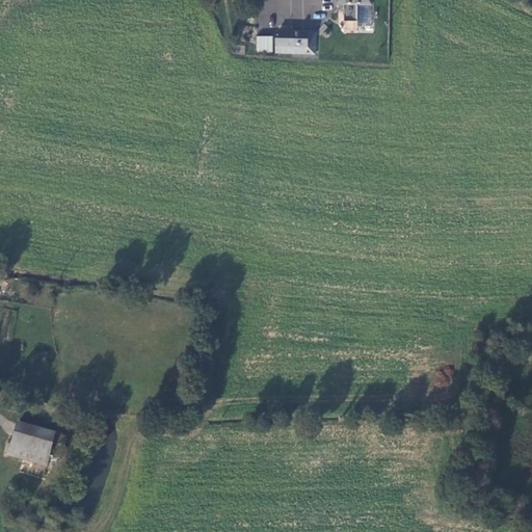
[(371,2),(370,0),(342,0),(343,1),(345,2),(344,19),(357,20),(357,2),(371,2)]
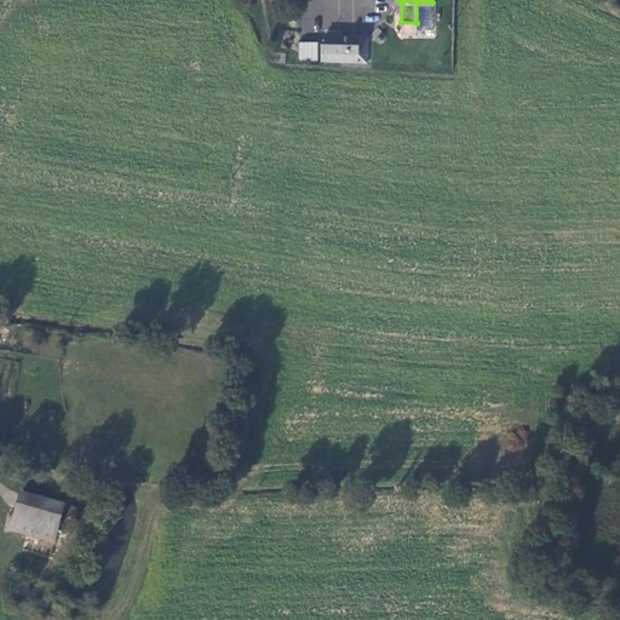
[(320,63),(367,64),(368,40),(321,38),(320,63)]
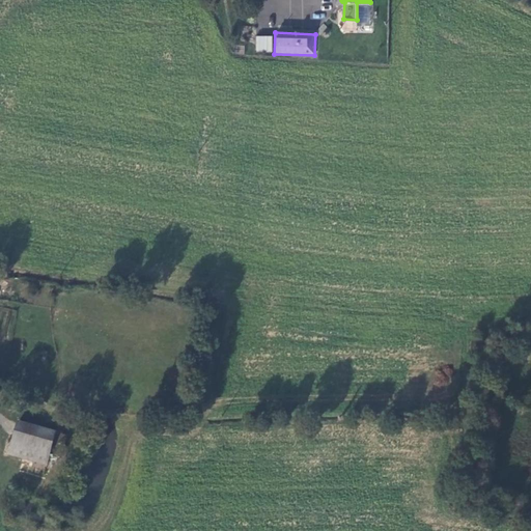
[(255,53),(272,53),(272,37),(256,37),(255,53)]
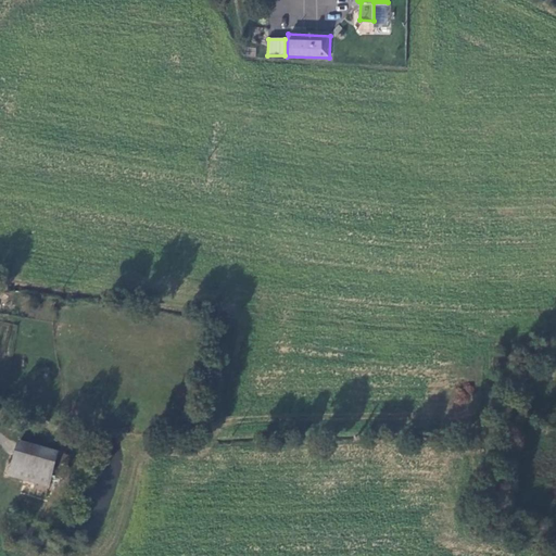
[(13,472),(52,482),(55,471),(61,449),(22,439),(13,472)]
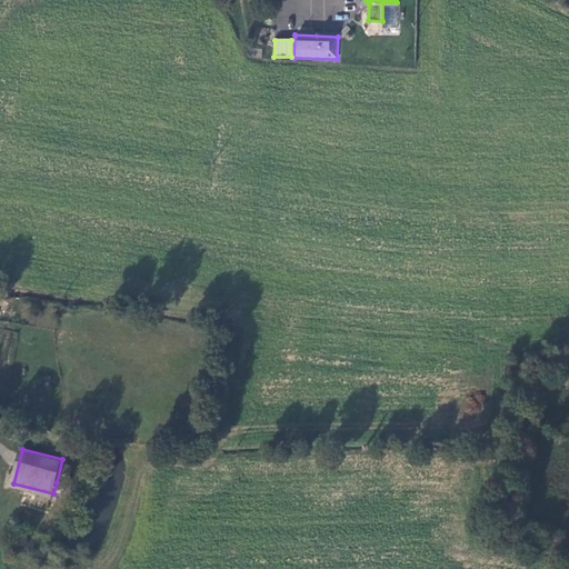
[(62,459),(57,482),(67,483),(72,462),(62,459)]
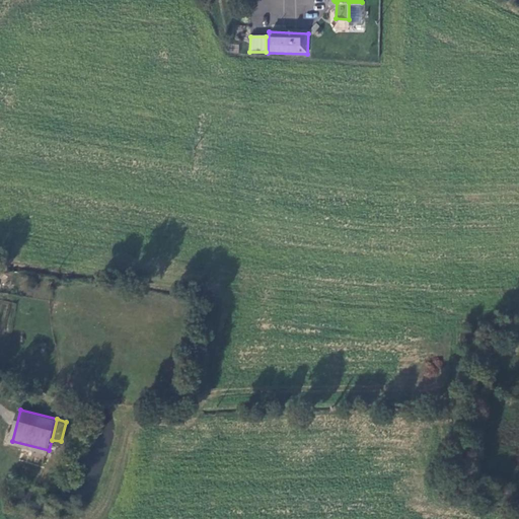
[(46,463),(49,450),(12,441),(9,453),(46,463)]
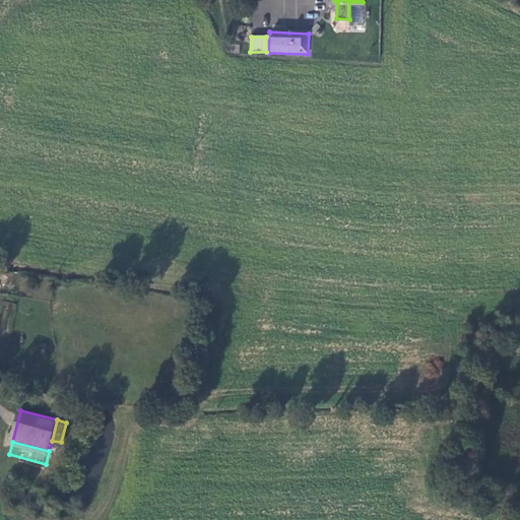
All buildings are outlined.
